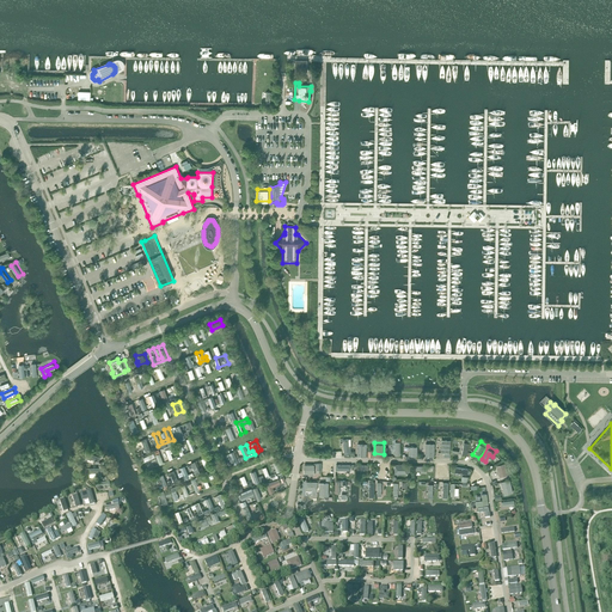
[(87,451),(86,459),(95,461),(95,458),(101,459),(102,454),(87,451)]
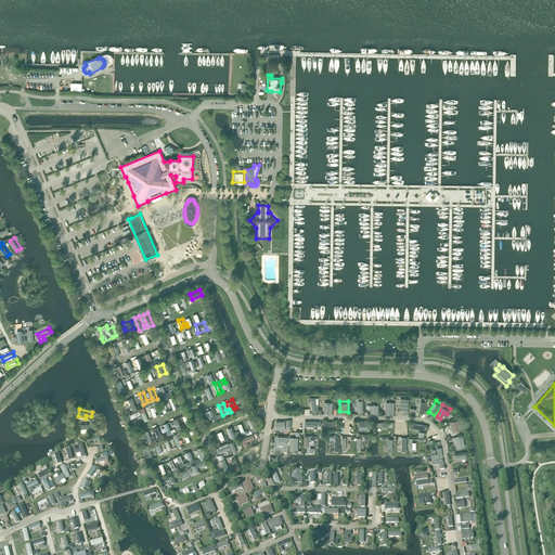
[(454,430),(462,428),(459,417),(450,421),(454,430)]
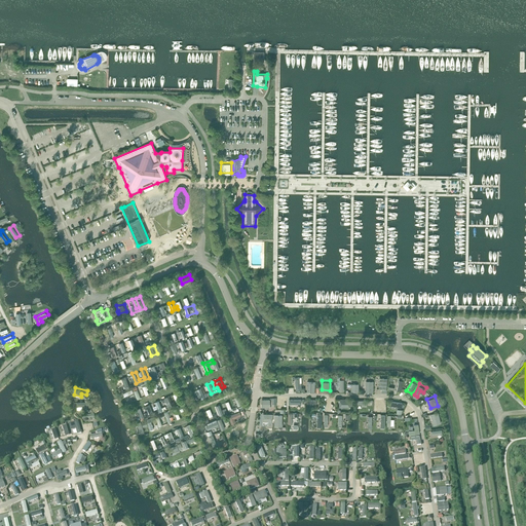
[(339,405),(351,405),(351,398),(340,397),(339,405)]
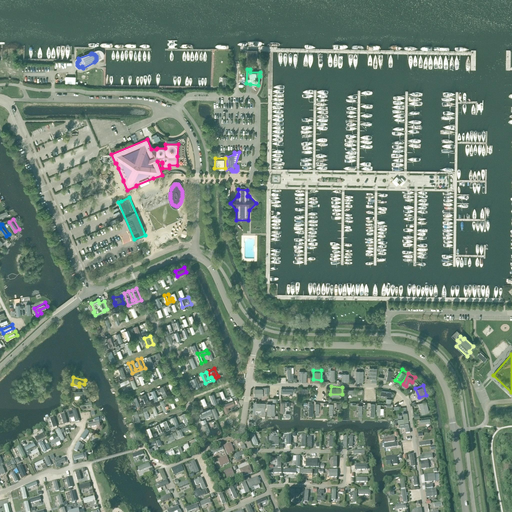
[(81,393),(88,393),(88,389),(76,389),(76,397),(81,397),(81,393)]
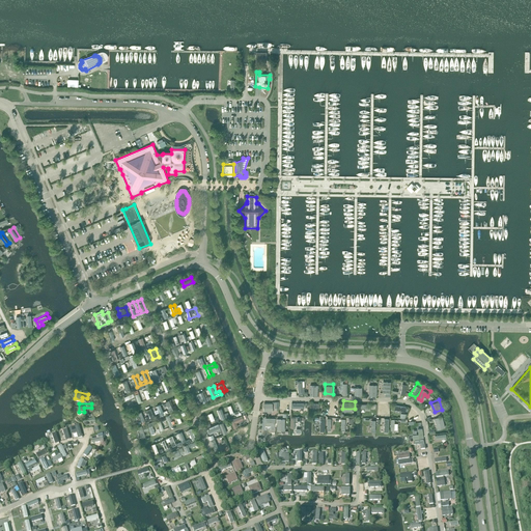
[(273,404),(263,404),(264,412),(273,413),(273,404)]
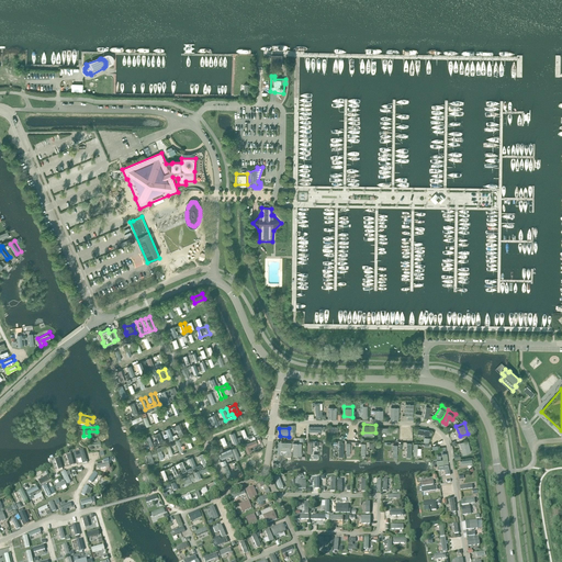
[(245,441),(247,451),(253,449),(251,445),(262,441),(261,436),(245,441)]
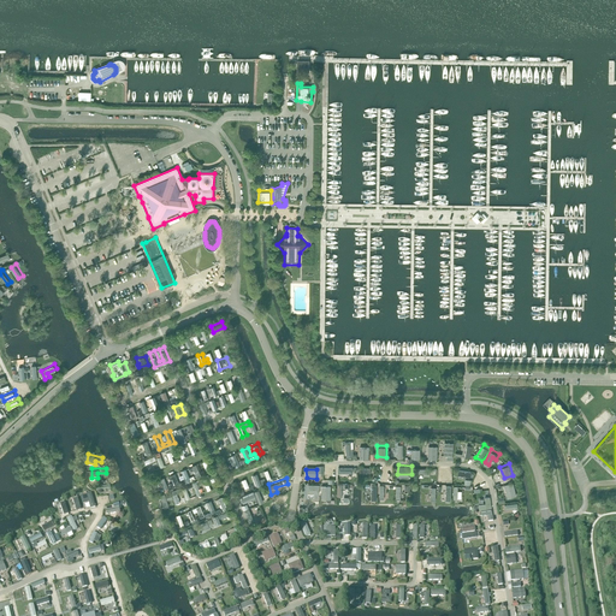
[(504,483),(508,496),(517,493),(514,480),(504,483)]
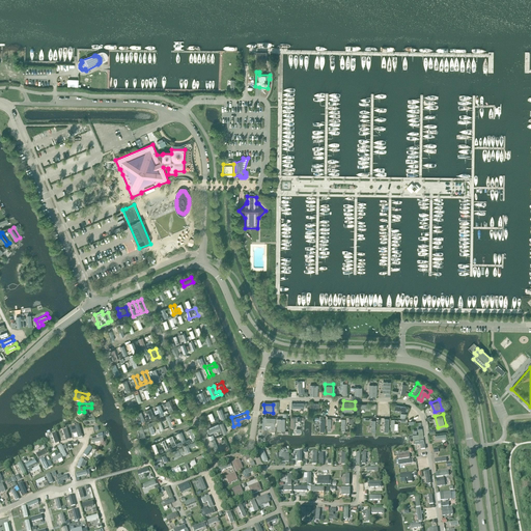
[(166,415),(157,419),(161,429),(165,427),(163,421),(167,419),(166,415)]
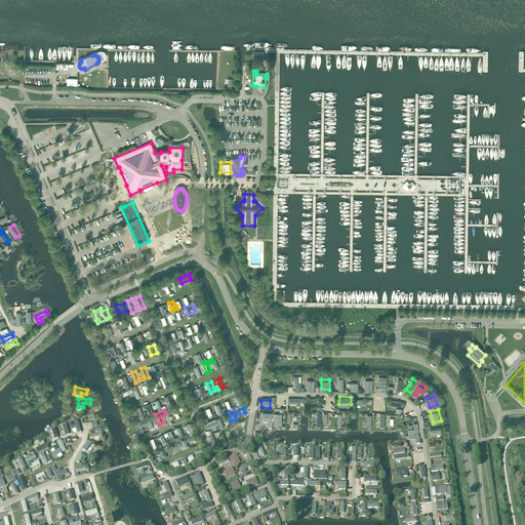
[(288,421),(292,421),(292,414),(298,413),(298,410),(288,410),(288,421)]
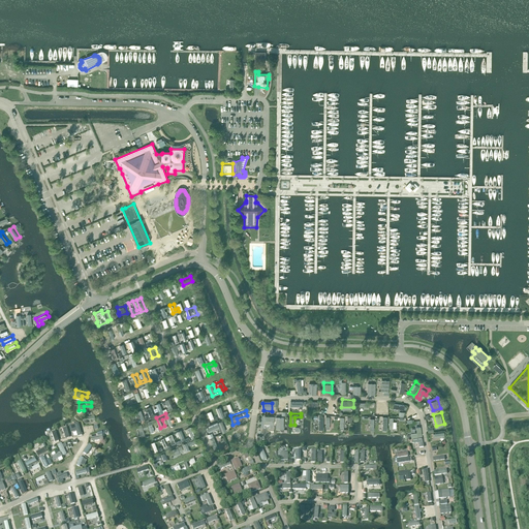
[(266,414),(265,426),(275,427),(275,414),(266,414)]
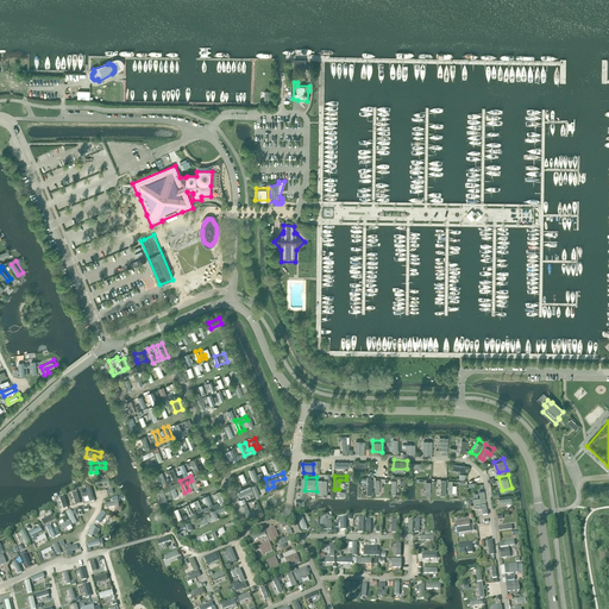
[(439,483),(439,493),(446,493),(447,478),(439,478),(439,479),(433,479),(433,483),(439,483)]
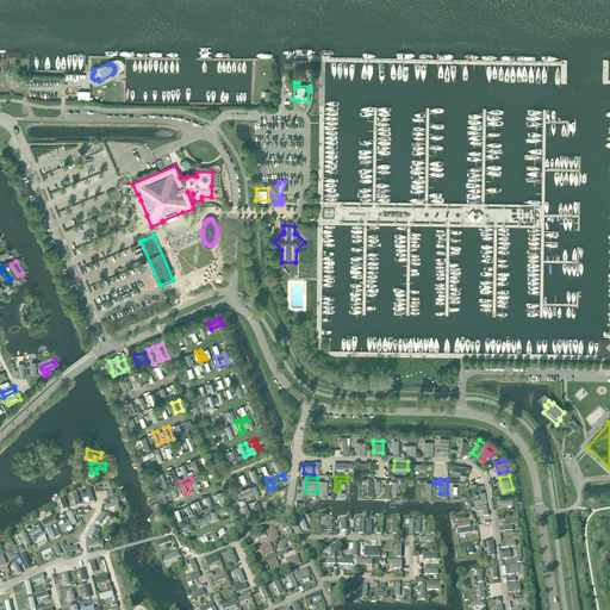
[(241,483),(237,485),(240,491),(236,492),(238,497),(254,491),(251,485),(243,487),(241,483)]
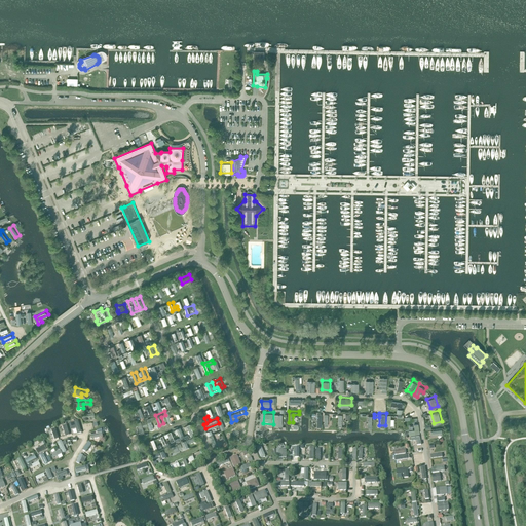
[(151,428),(154,428),(151,417),(142,420),(143,425),(149,423),(151,428)]
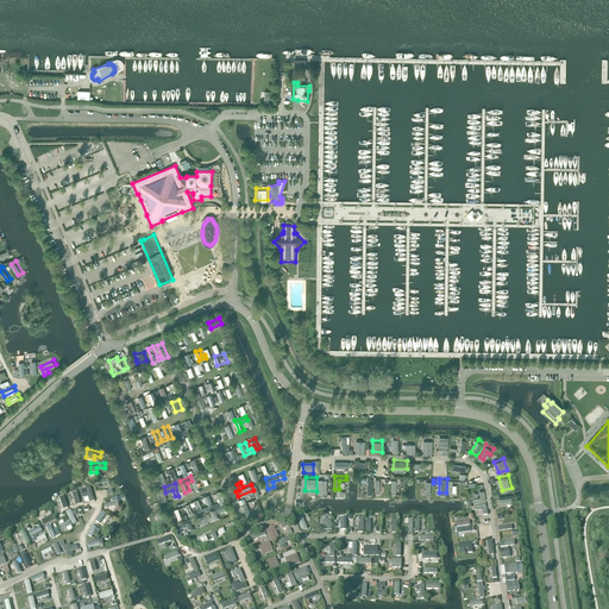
[(92,484),(86,487),(90,500),(96,498),(92,484)]
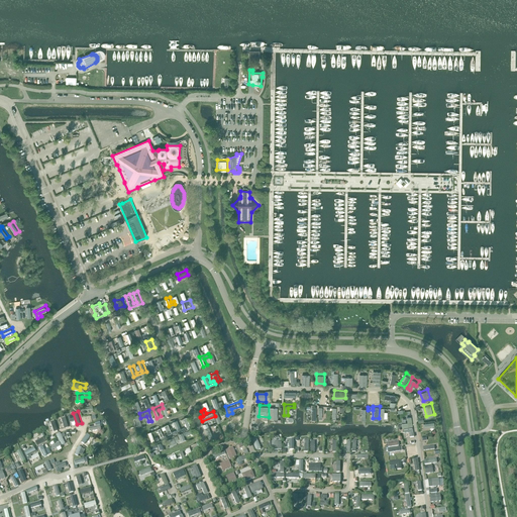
[(189,428),(192,426),(187,415),(184,416),(189,428)]
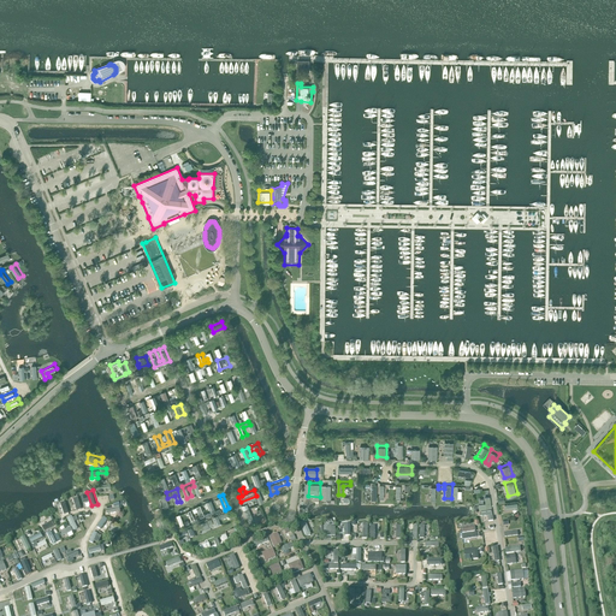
[(486,501),(479,502),(480,508),(492,505),(491,495),(485,495),(486,501)]
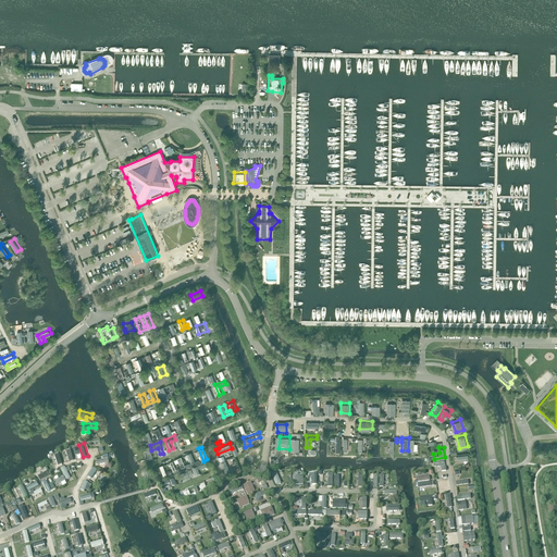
[(193,463),(201,461),(200,458),(195,460),(193,452),(189,453),(193,463)]
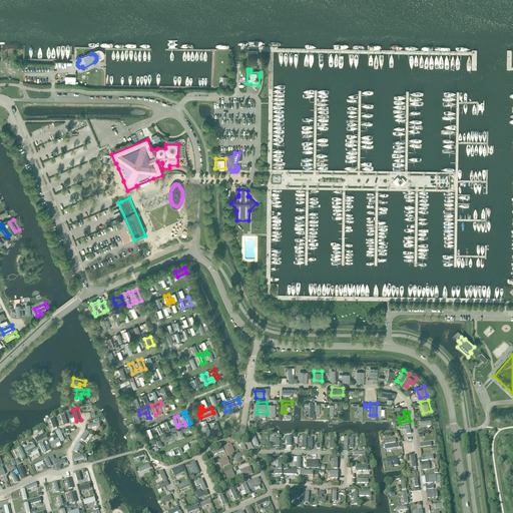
[(95,417),(95,422),(89,422),(89,426),(100,425),(100,417),(95,417)]
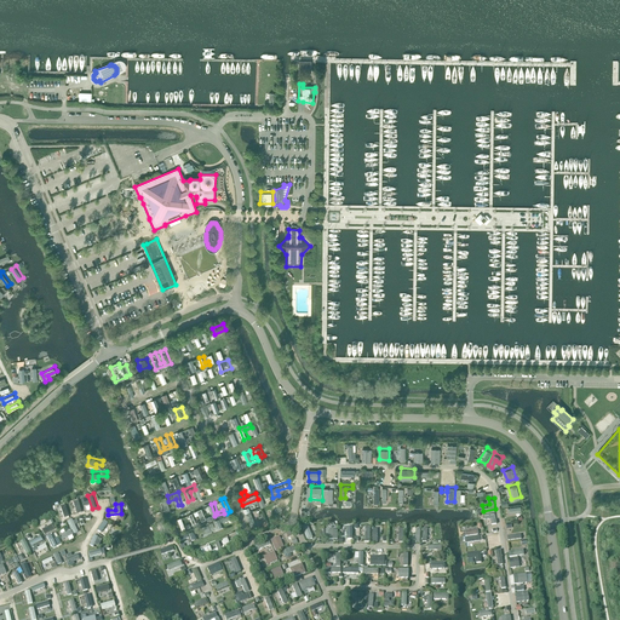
[(252,509),(251,510),(250,505),(245,507),(251,523),(257,522),(252,509)]
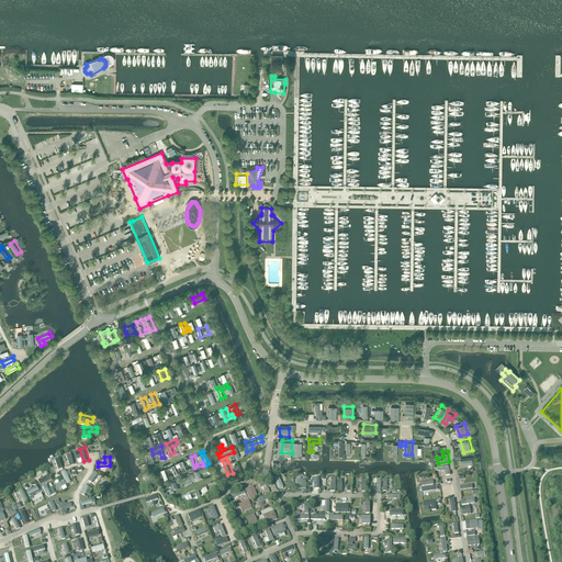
[(183,459),(176,462),(178,467),(181,465),(183,470),(188,469),(183,459)]
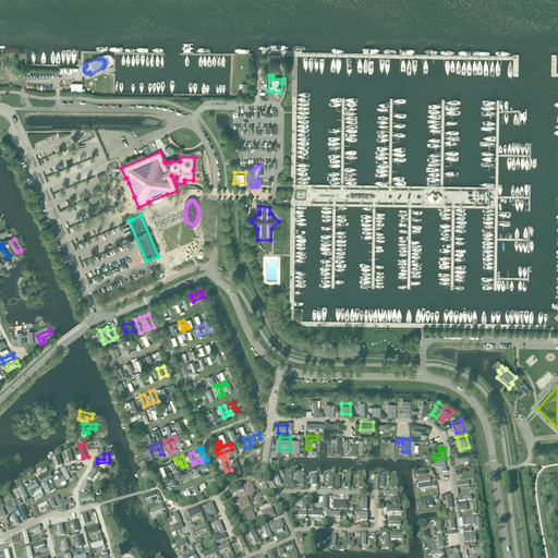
[(436,460),(436,465),(443,465),(443,470),(447,470),(447,460),(436,460)]
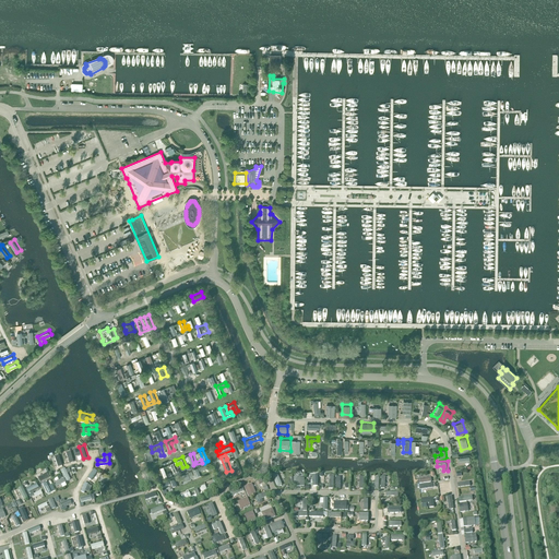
[(94,467),(90,477),(94,479),(99,470),(94,467)]
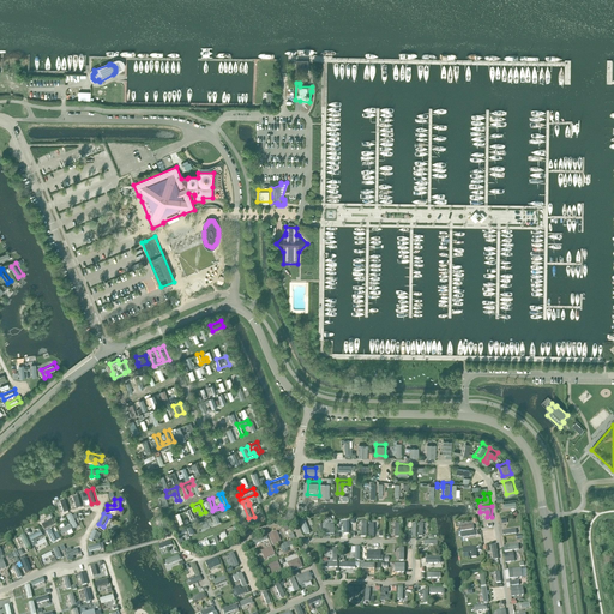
[(53,515),(41,519),(43,527),(55,523),(53,515)]
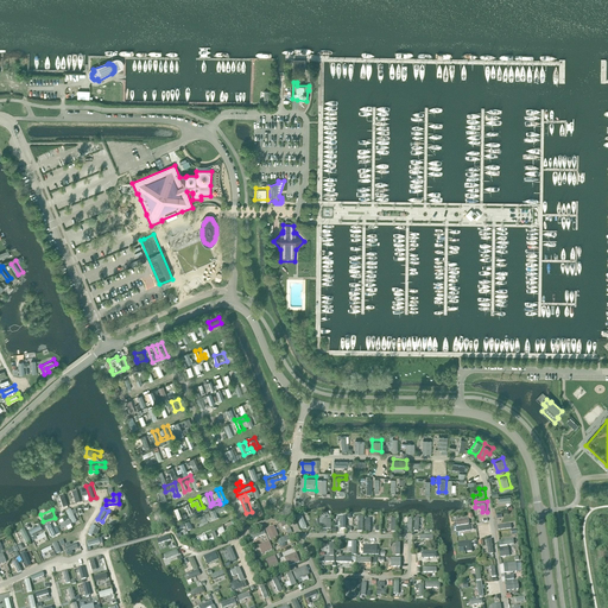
[(201,525),(209,523),(206,512),(197,515),(201,525)]
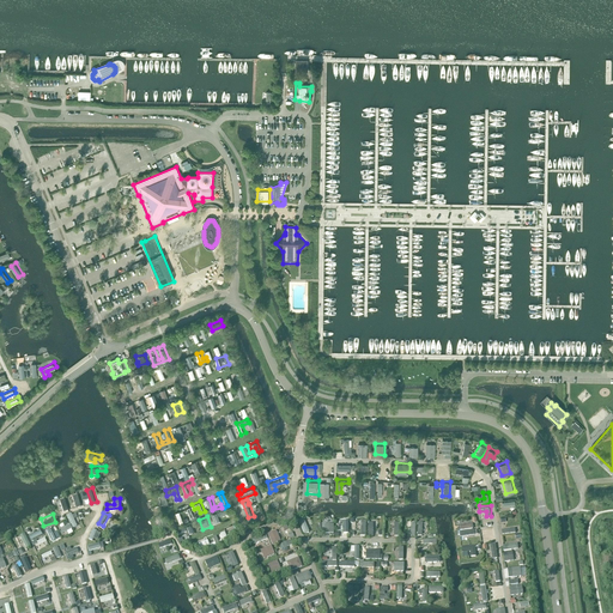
[(304,532),(309,530),(305,516),(299,517),(304,532)]
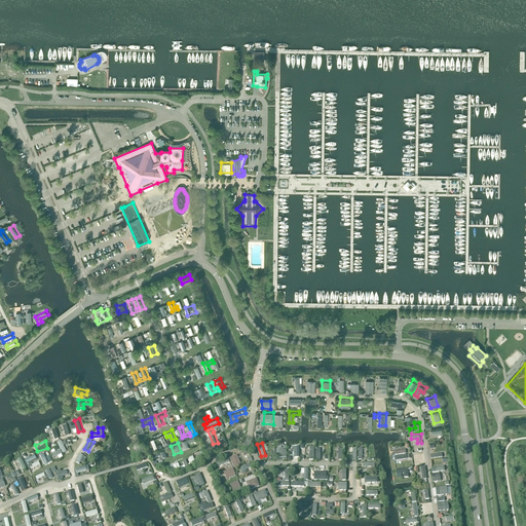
[(288,456),(287,447),(282,447),(282,445),(277,445),(277,456),(288,456)]
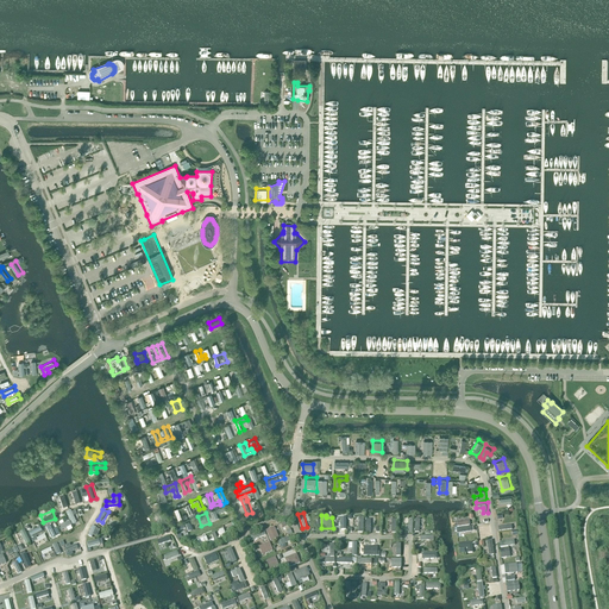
[(56,520),(46,525),(48,528),(54,526),(56,529),(58,534),(62,532),(56,520)]
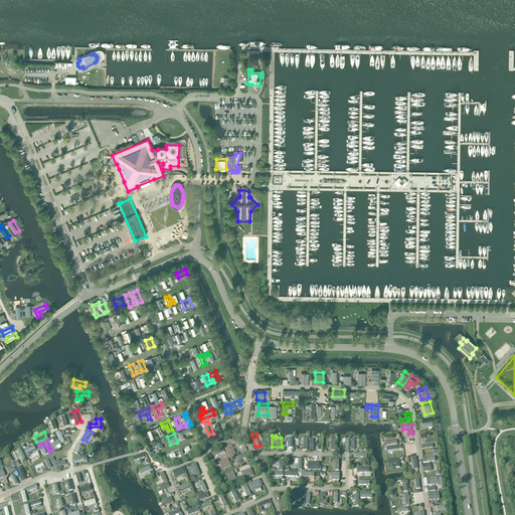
[(52,447),(57,445),(58,448),(62,446),(59,440),(50,443),(52,447)]
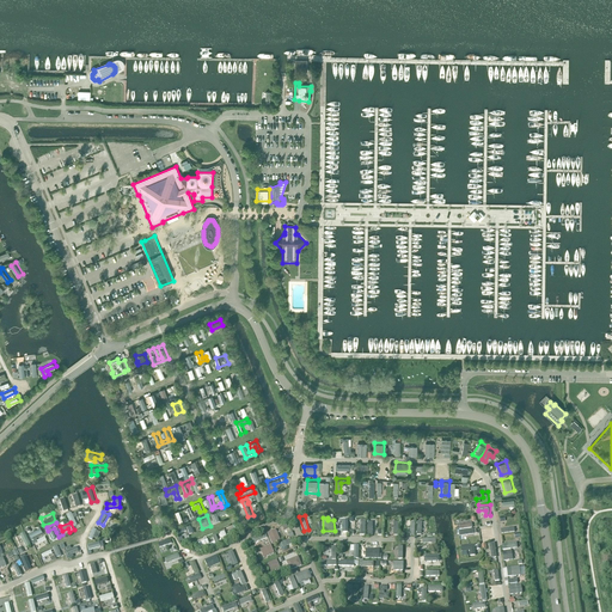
[(179,540),(190,536),(185,524),(176,528),(179,540)]
